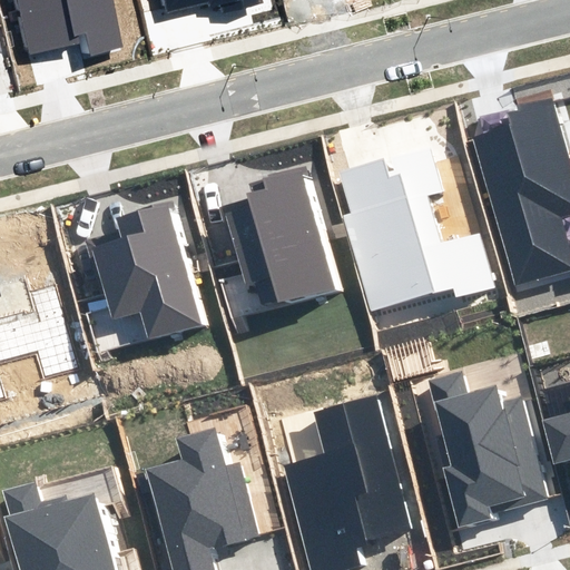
[(123,48),(111,0),(13,0),(26,53),(85,41),(87,55),(123,48)]
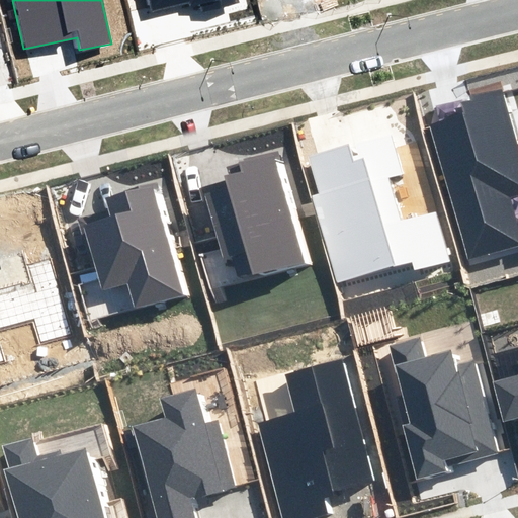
[(464,118),(431,128),(470,263),(517,249),(517,229),(509,197),(517,194),(517,146),(500,86),(458,98),(464,118)]
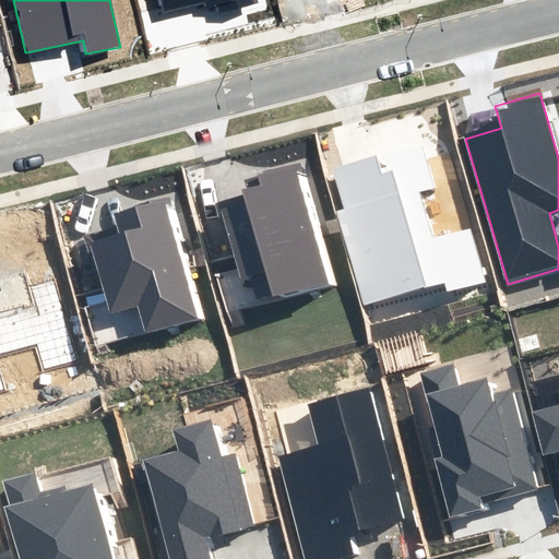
[(423,145),(326,174),(365,304),(444,281),(448,292),(484,281),(468,226),(432,236),(419,190),(435,186),(423,145)]
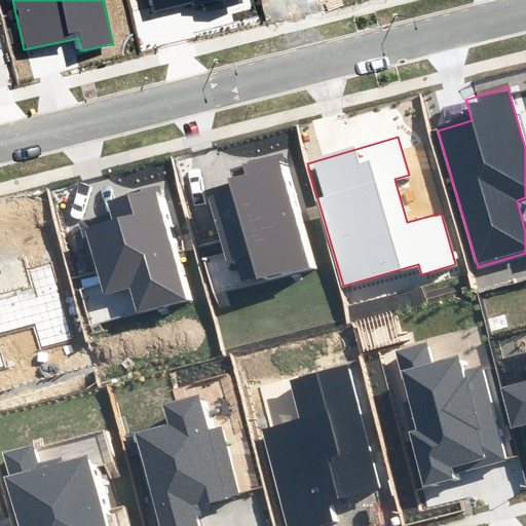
[(307,264),(275,157),(245,166),(249,179),(207,191),(228,263),(251,256),(257,278),(307,264)]
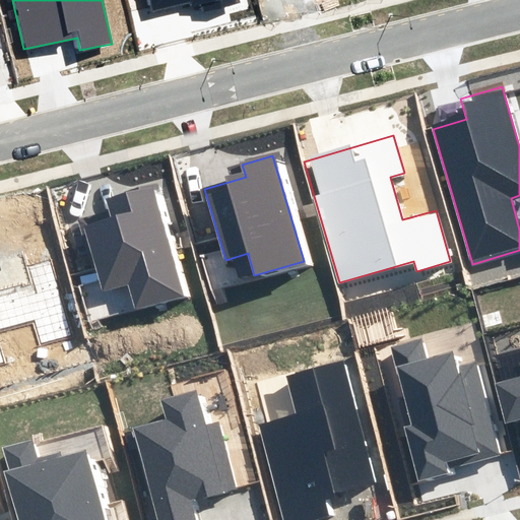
[(184,295),(152,189),(109,202),(114,218),(86,226),(105,289),(129,282),(136,308),(184,295)]
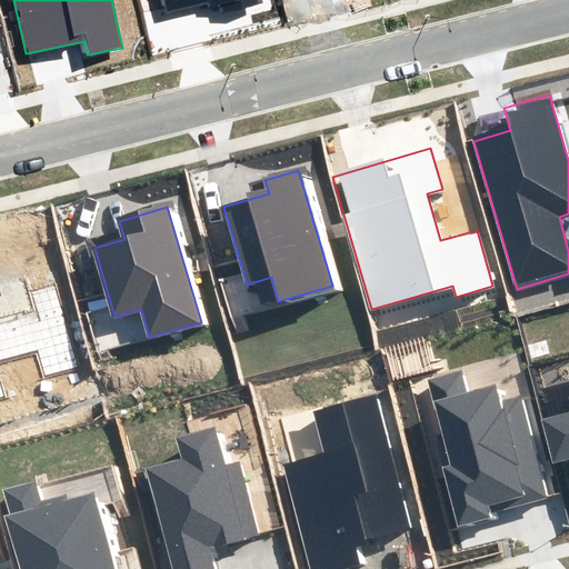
[(80,366),(56,283),(28,291),(35,311),(0,320),(0,396),(3,396),(0,385),(0,360),(36,350),(43,376),(80,366)]
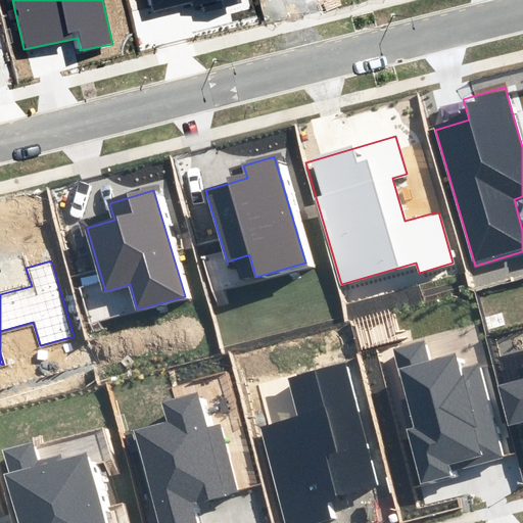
[(424,341),(392,348),(413,427),(408,428),(421,481),(450,474),(450,473),(503,460),(478,365),(460,369),(457,354),(429,362),(424,341)]
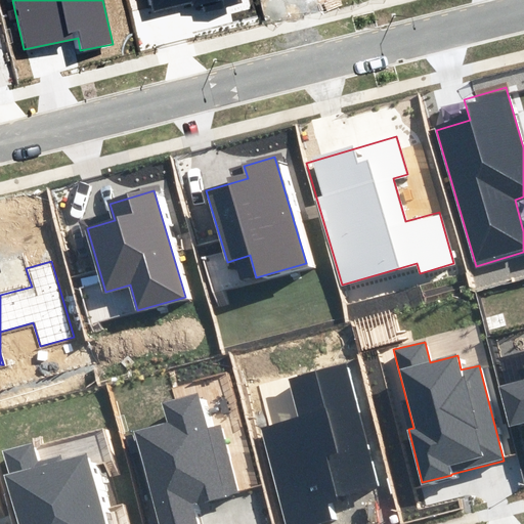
[(377,484),(346,363),(290,378),(300,418),(263,427),(287,523),(316,523),(332,520),(325,496),(377,484)]
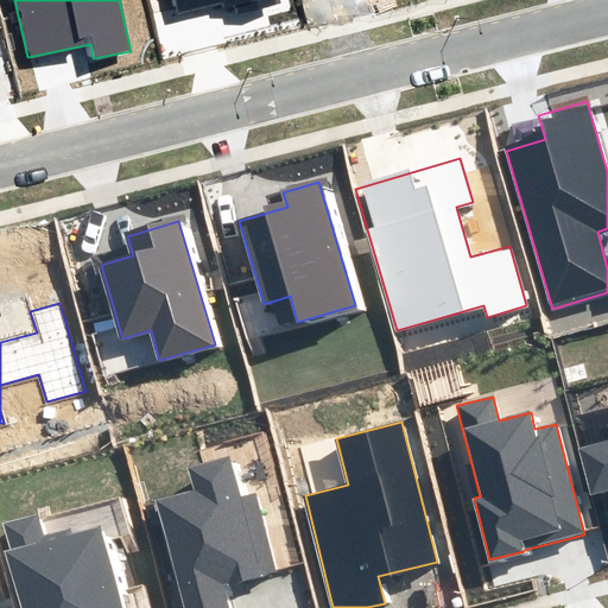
[(607,442),(582,449),(593,493),(607,488),(607,442)]
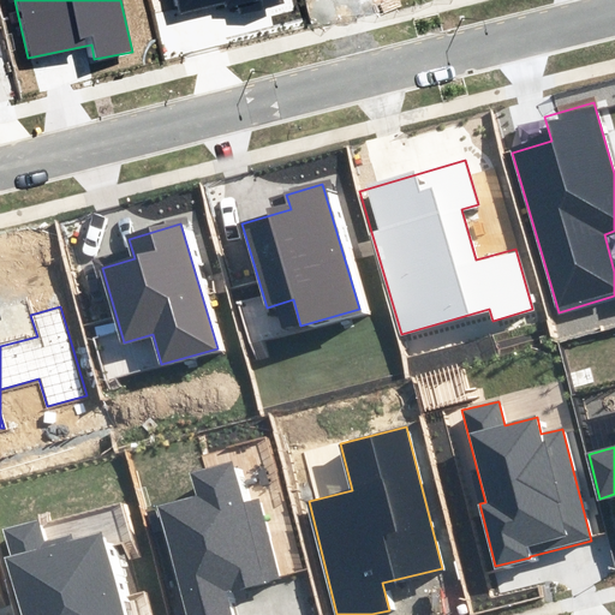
[(160,508),(186,614),(236,614),(231,590),(276,578),(257,500),(240,503),(231,466),(192,476),(198,499),(160,508)]
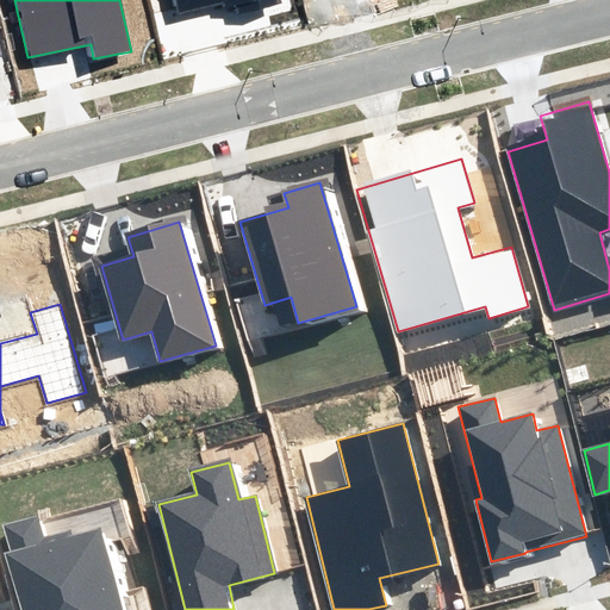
[(37,517),(4,527),(11,553),(4,555),(18,609),(123,609),(100,528),(44,543),(37,517)]
